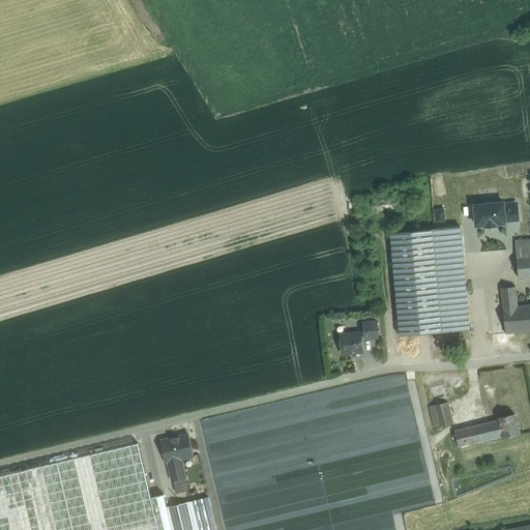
[(503,203),(471,206),(474,247),(506,245),(503,203)]
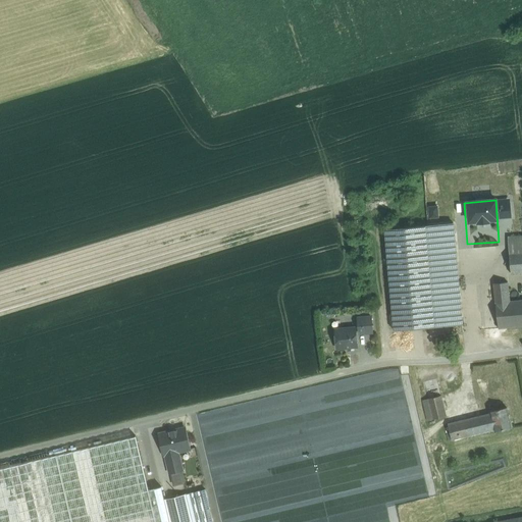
[(425,225),(384,229),(392,301),(394,330),(434,327),(425,225)]
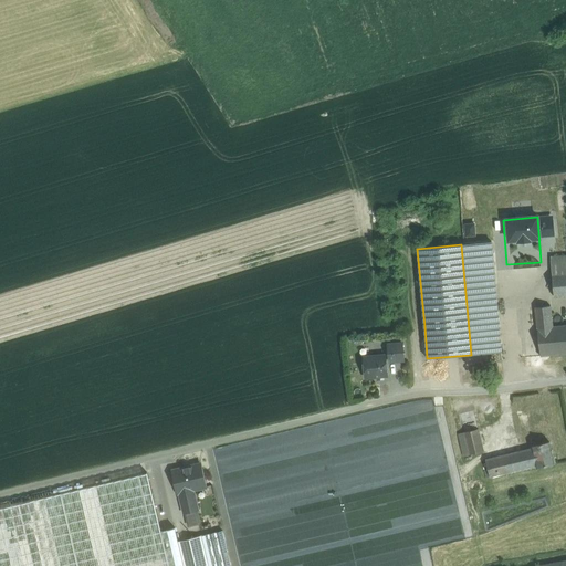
[(565,254),(551,255),(552,274),(565,272),(565,254)]
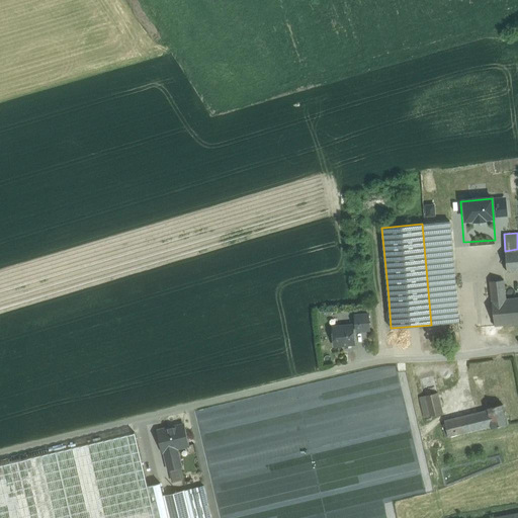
[(517,249),(505,251),(507,272),(517,270),(517,249)]
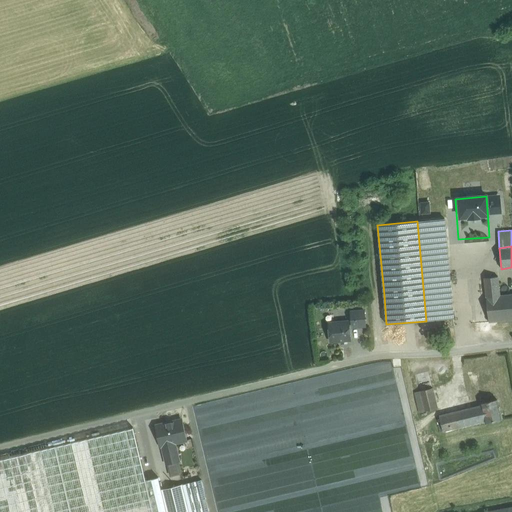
[(471,250),(458,251),(457,251),(458,261),(472,260),(471,250)]
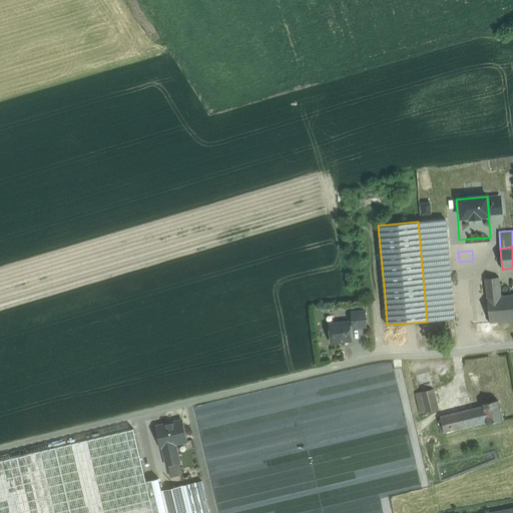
[(450,251),(437,253),(442,307),(455,306),(450,251)]
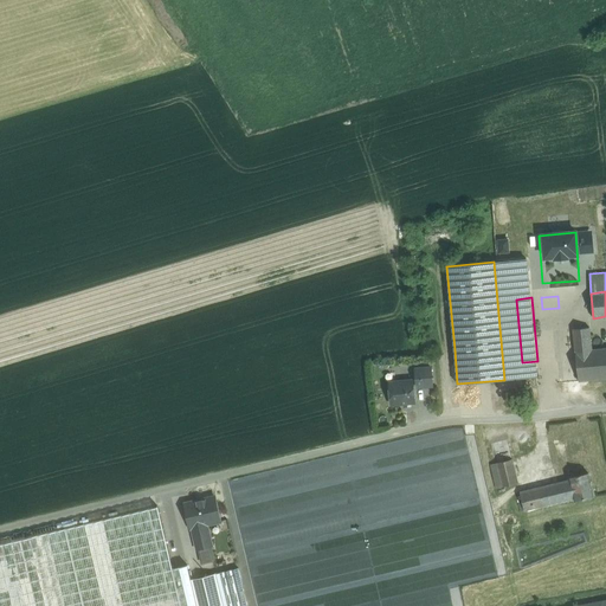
[(590,328),(573,329),(575,352),(592,350),(590,328)]
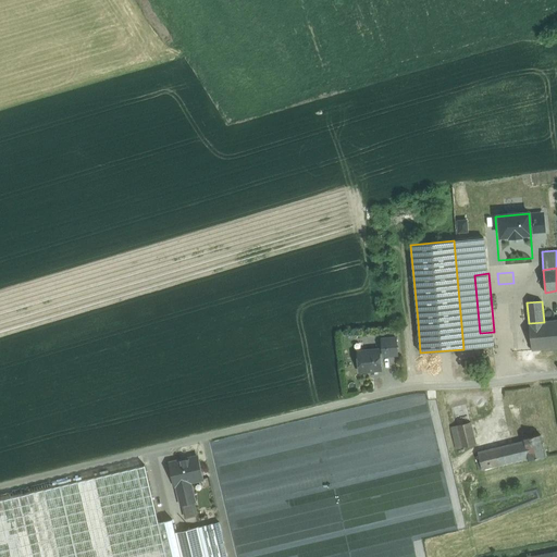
[(556,320),(544,322),(529,323),(532,350),(556,347),(556,320)]
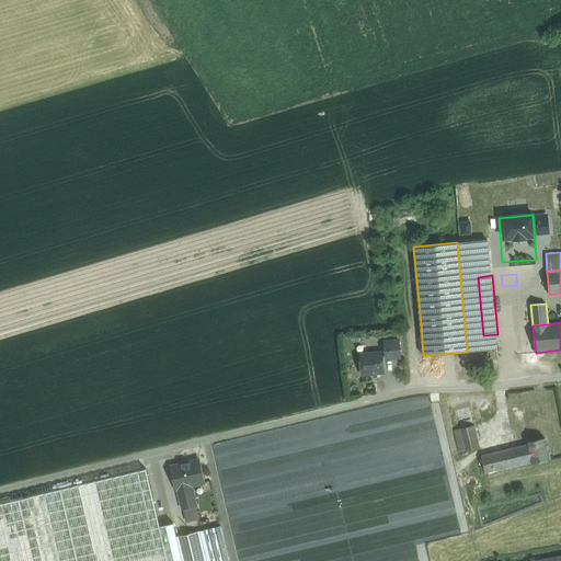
[(497,334),(483,335),(484,358),(499,357),(497,334)]
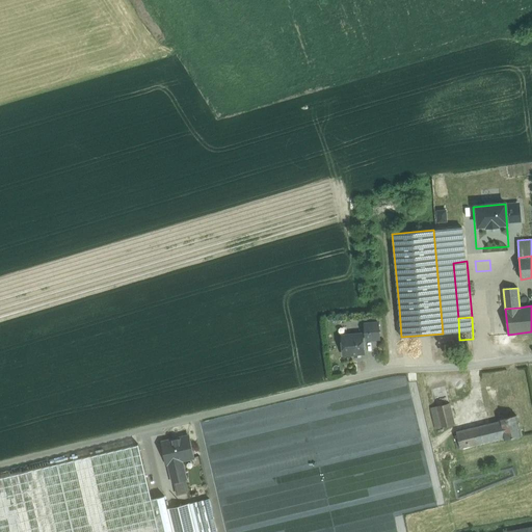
[(358,331),(358,321),(341,321),(341,333),(358,331)]
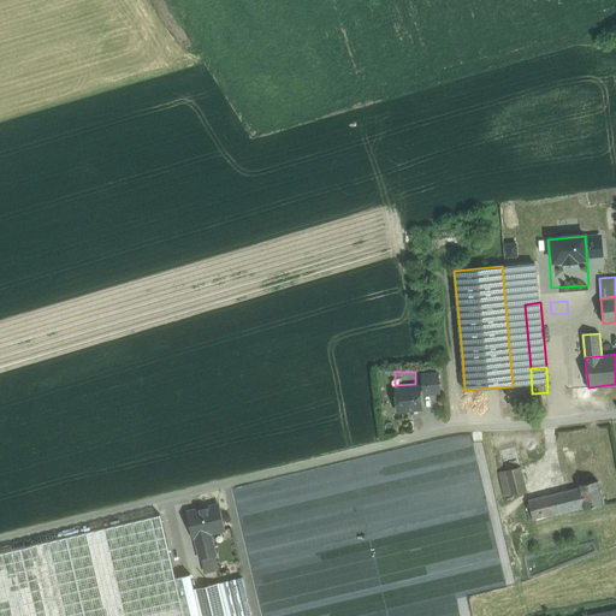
[(438,373),(422,374),(424,395),(440,392),(438,373)]
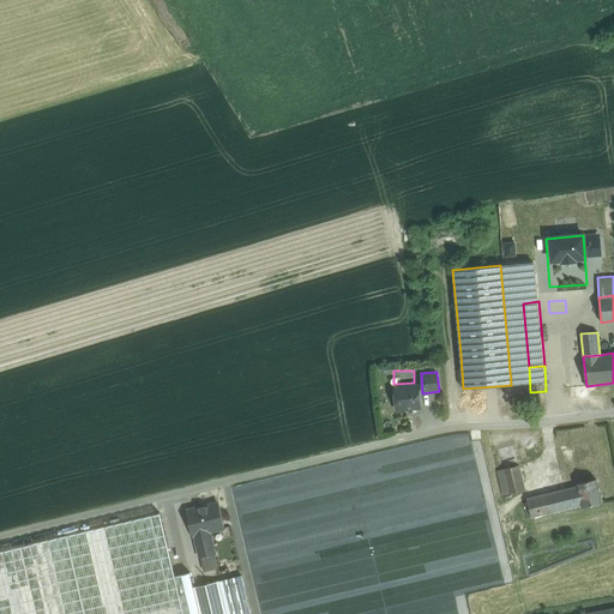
[(419,385),(395,387),(397,410),(420,408),(419,385)]
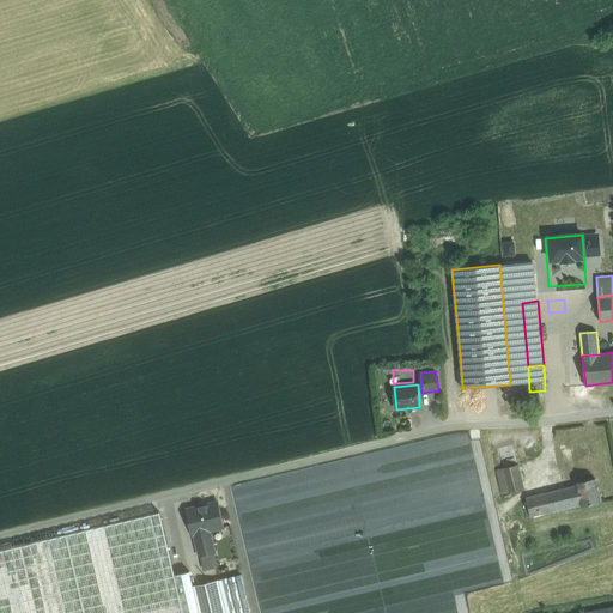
[(413,486),(416,449),(382,447),(381,472),(394,472),(394,486),(413,486)]
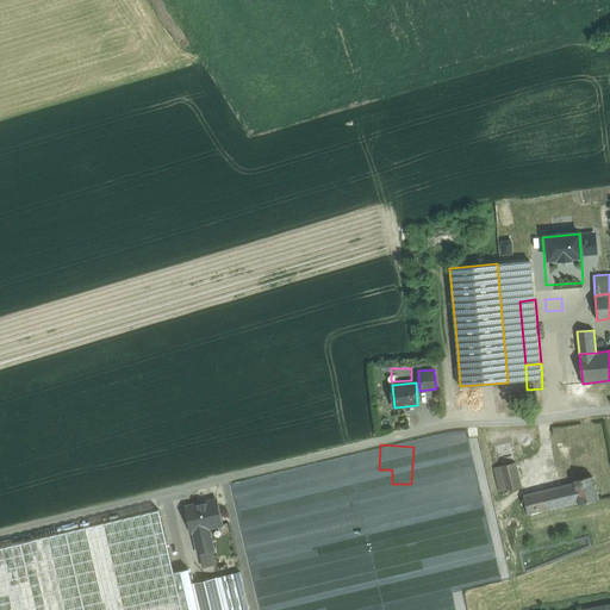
[(516,462),(500,466),(506,491),(522,486),(516,462)]
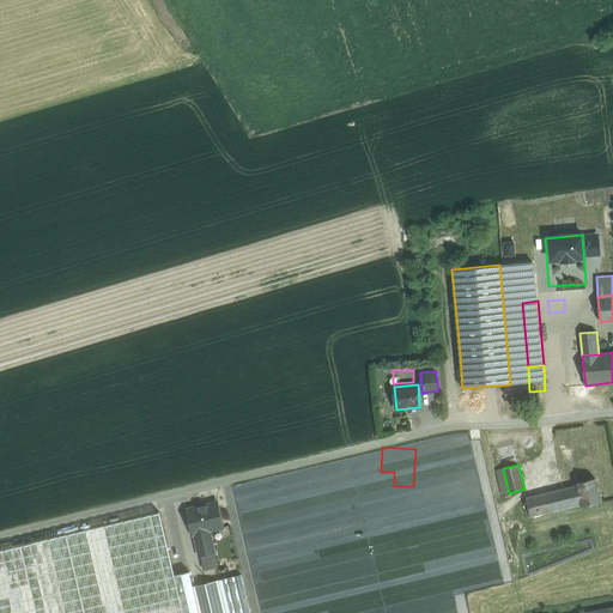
[(595,479),(576,484),(576,486),(581,504),(582,507),(601,502),(595,479)]
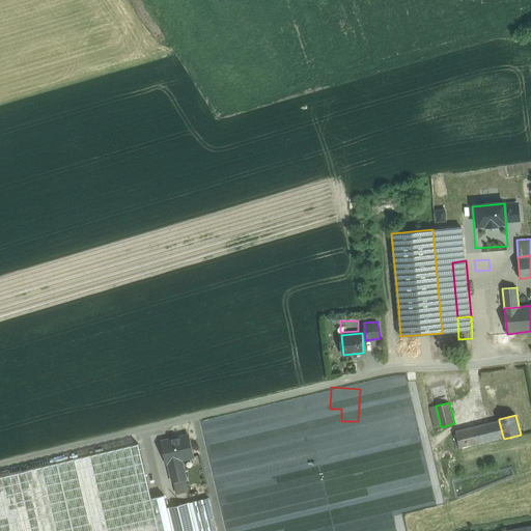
[(499,421),(456,431),(459,448),(503,437),(499,421)]
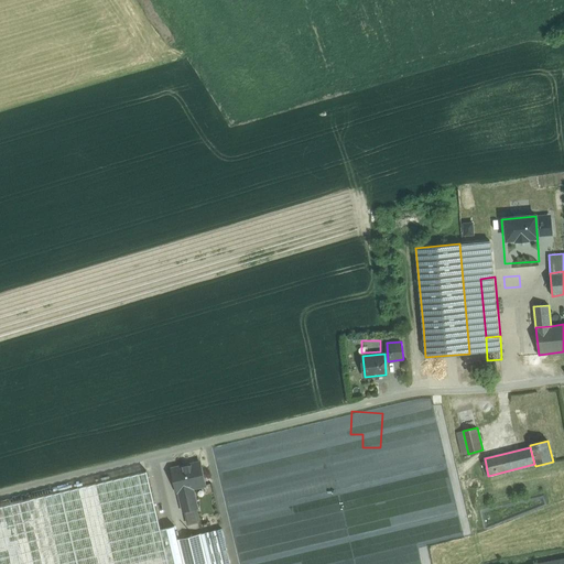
[(199,462),(184,466),(184,467),(174,469),(173,468),(172,468),(177,492),(179,491),(194,488),(196,488),(196,487),(205,485),(204,479),(199,462)]
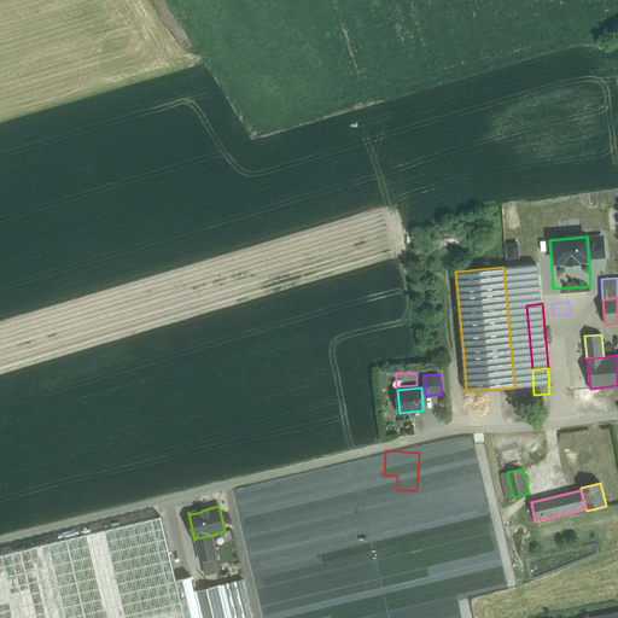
[(191,617),(168,516),(83,535),(95,589),(101,617),(191,617)]
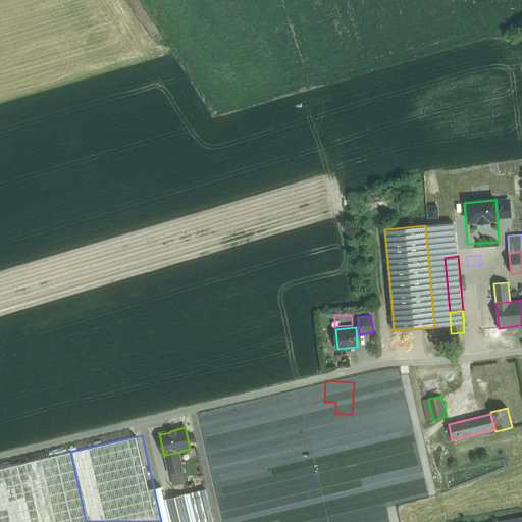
[(70,452),(0,468),(0,505),(3,516),(81,498),(70,452)]
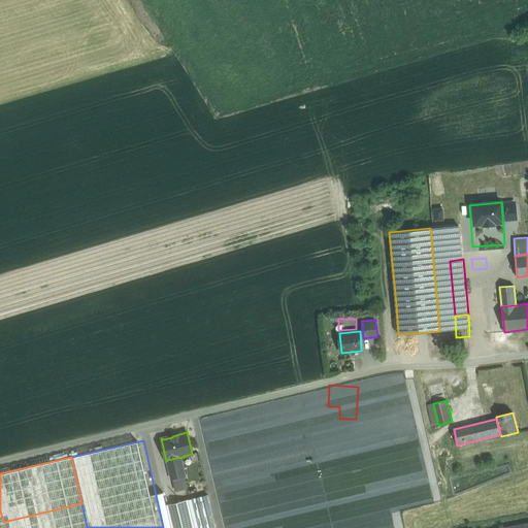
[(182,457),(167,460),(171,479),(186,475),(182,457)]
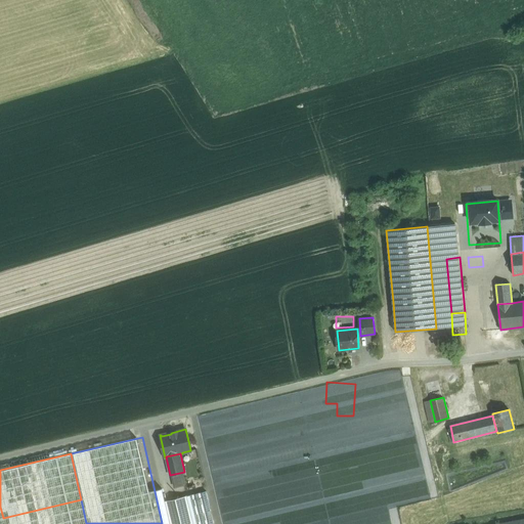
[(214,523),(206,491),(186,496),(192,523),(214,523)]
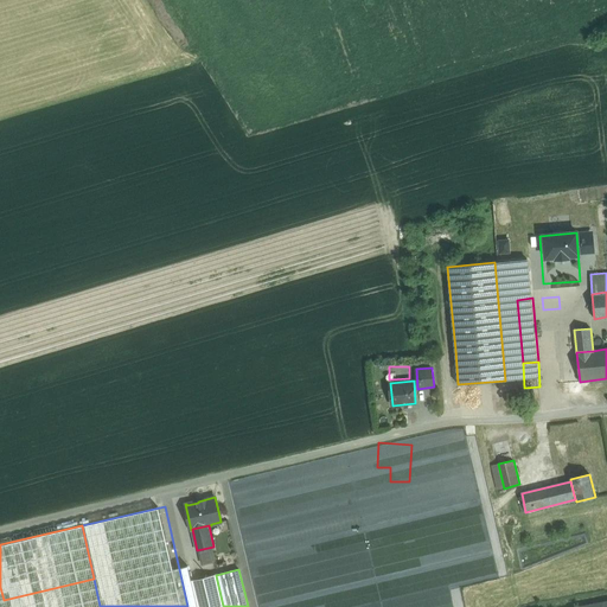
[(223,606),(216,575),(192,581),(198,606),(223,606)]
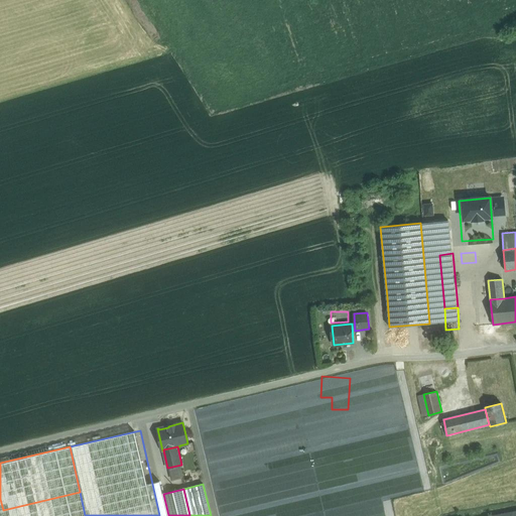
[(85,515),(80,492),(3,510),(3,515),(85,515)]
